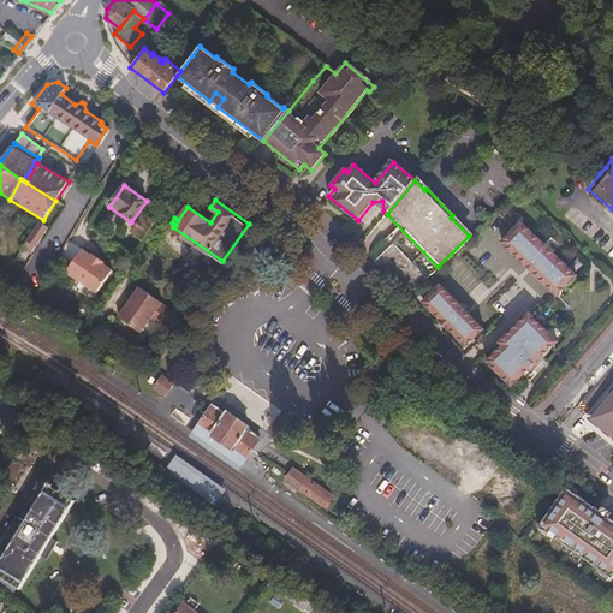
[(373,202),(384,212),(382,201),(373,202)]
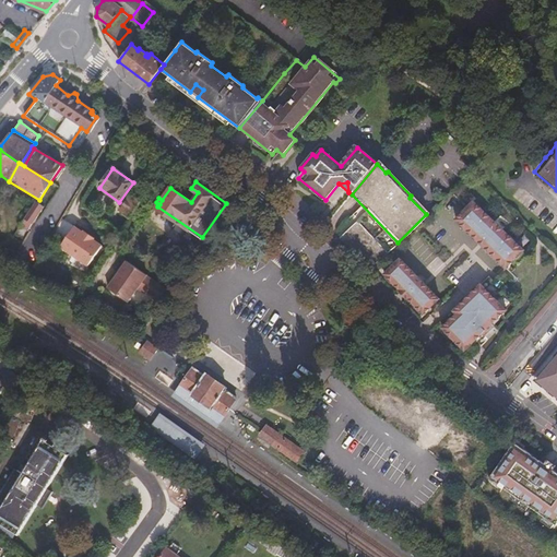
[(473,194),(450,217),(505,272),(529,245),(473,194)]
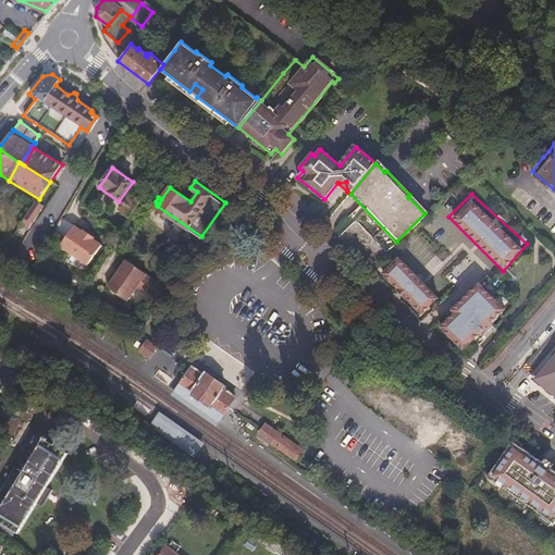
[(135,209),(139,202),(130,196),(120,210),(128,218),(135,209)]
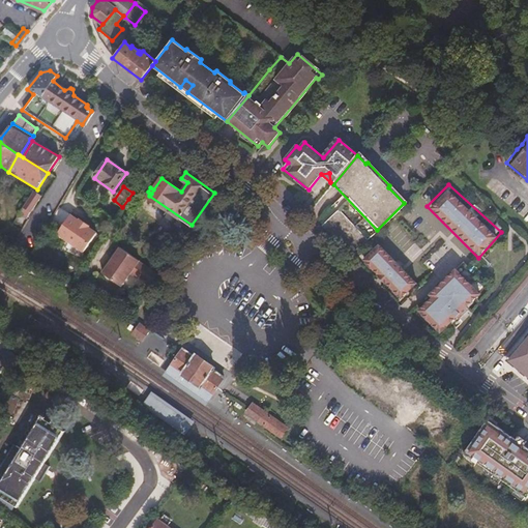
[(21,215),(29,221),(44,198),(35,193),(21,215)]
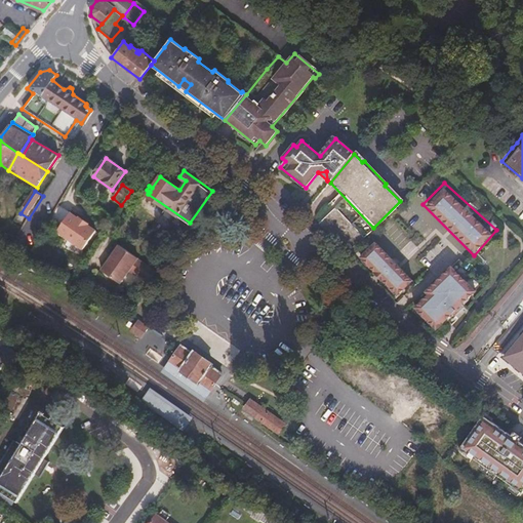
[(334,206),(320,220),(349,249),(363,235),(334,206)]
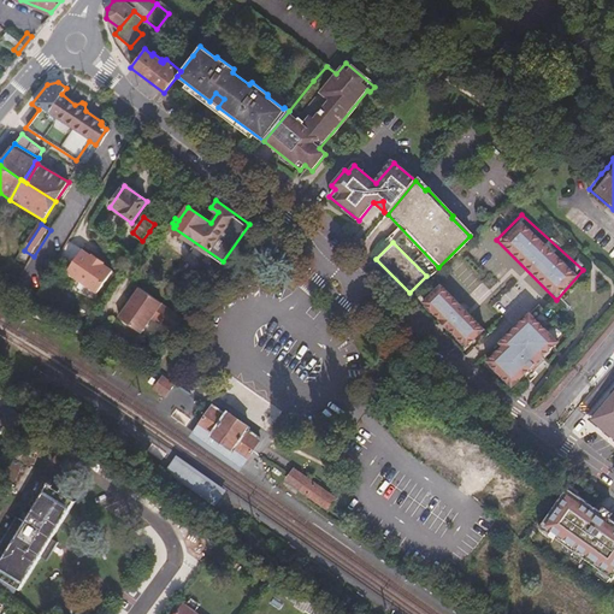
[(98,293),(112,271),(104,264),(105,261),(94,254),(92,257),(82,251),(66,272),(98,293)]
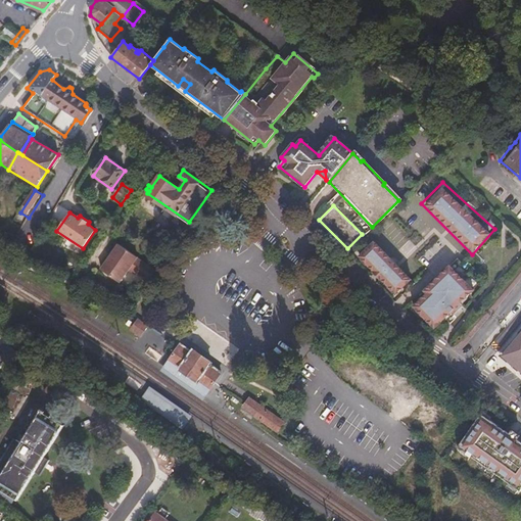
[(40,231),(35,228),(29,239),(34,242),(40,231)]
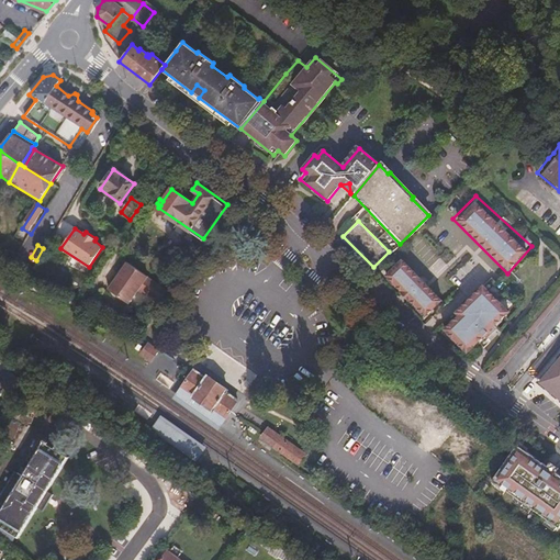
[(447,297),(403,253),(382,273),(425,316),(447,297)]
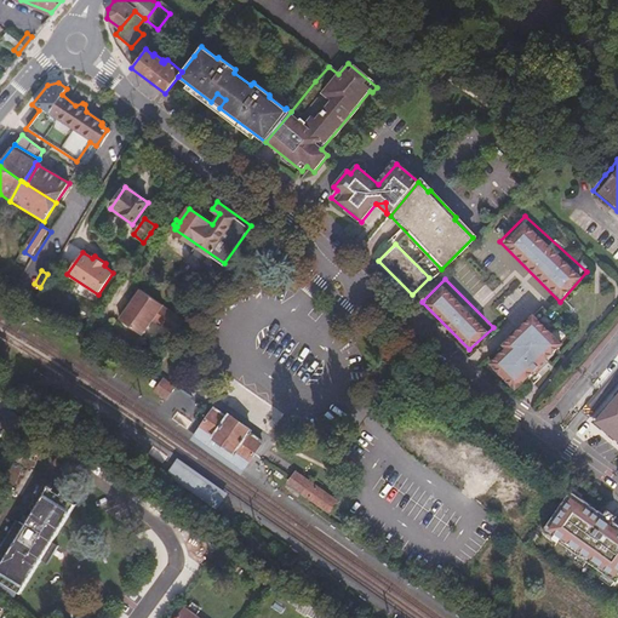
[(0,292),(6,296),(11,289),(5,285),(0,292)]
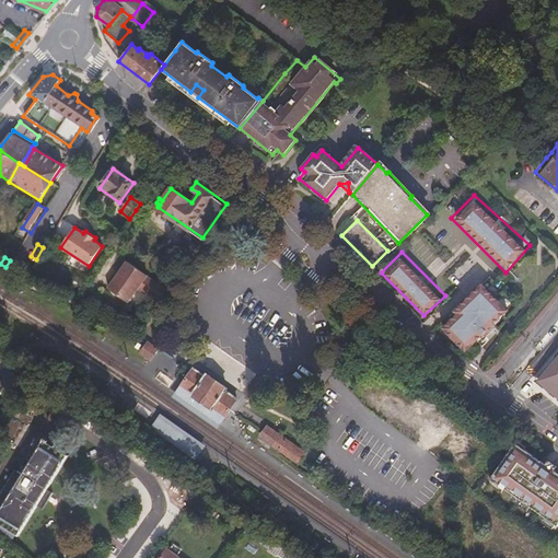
[(146,276),(126,262),(107,290),(128,303),(137,289),(146,294),(147,292),(159,300),(166,289),(154,281),(146,276)]
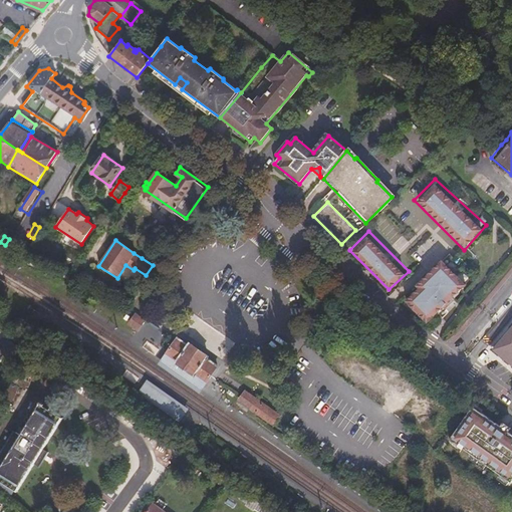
[(467,283),(442,261),(406,297),(426,321),(467,283)]
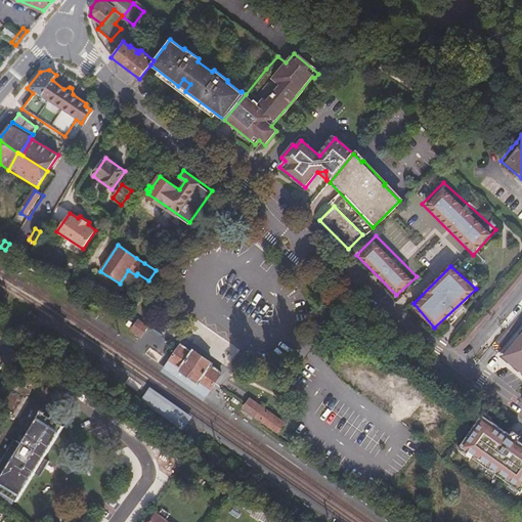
[(140,335),(146,325),(136,318),(130,327),(140,335)]
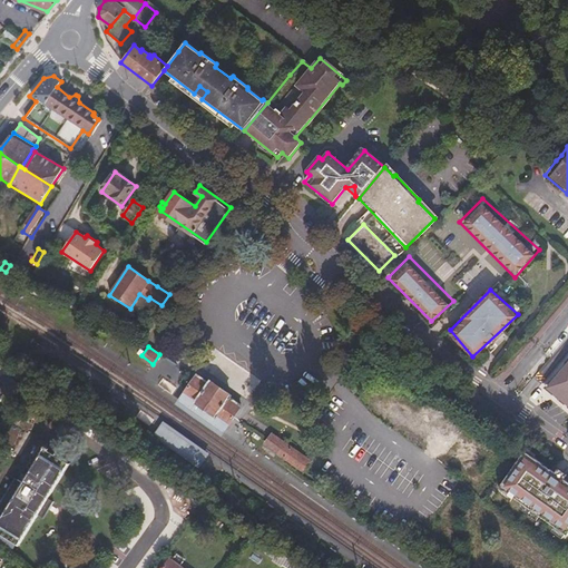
[(215,414),(226,422),(231,417),(233,413),(240,403),(228,395),(229,393),(225,390),(221,387),(211,380),(209,382),(196,373),(193,378),(186,388),(183,391),(206,408),(211,411),(215,414)]
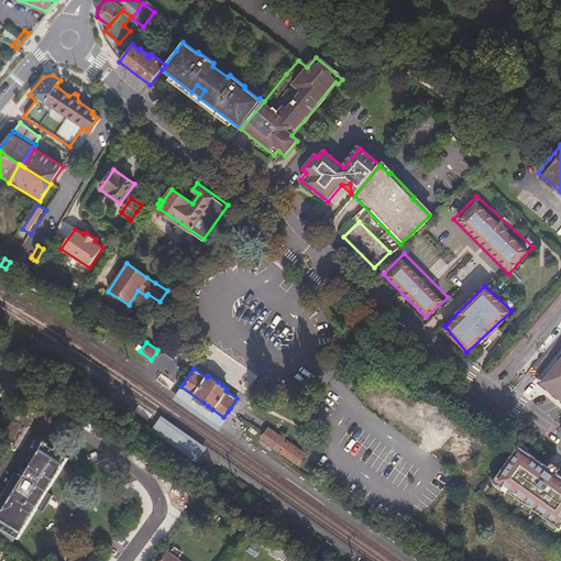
[(204,403),(180,386),(173,398),(215,429),(223,417),(212,409),(208,406),(204,403)]
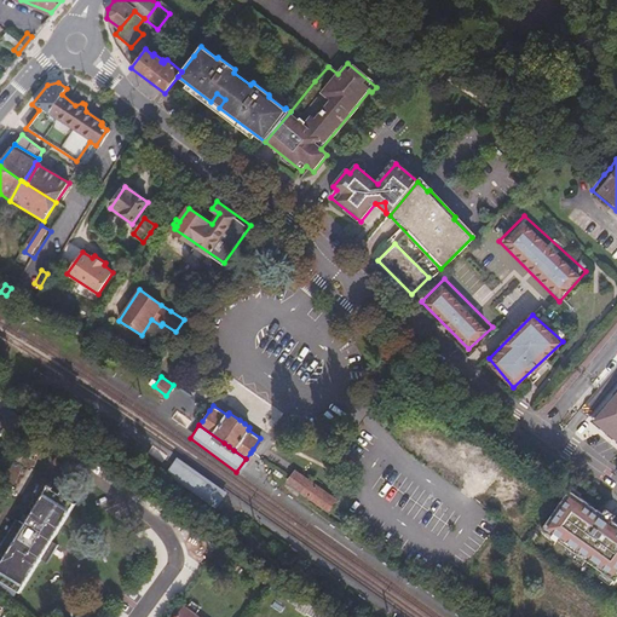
[(67,453),(71,444),(61,436),(55,443),(67,453)]
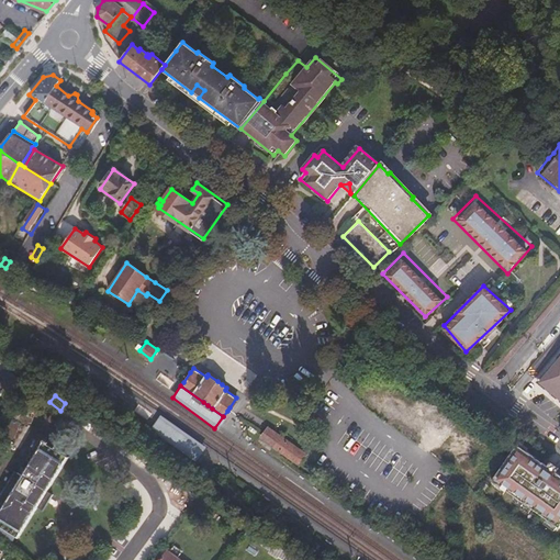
[(160,415),(156,422),(199,451),(203,445),(160,415)]
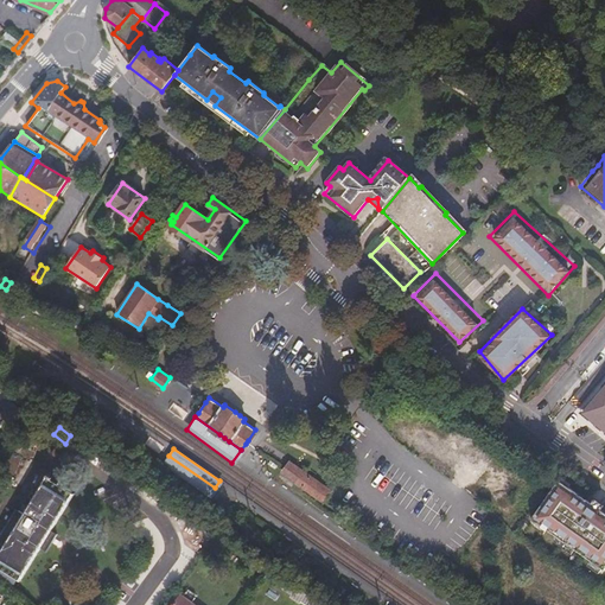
[(322,501),(330,489),(286,458),(278,470),(322,501)]
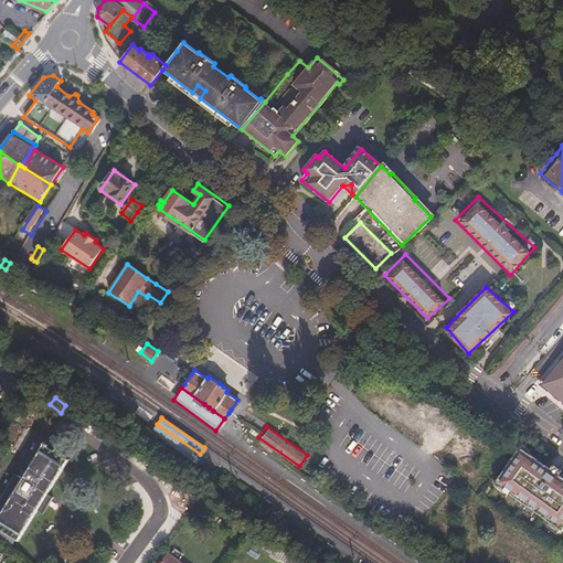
[(0,532),(17,543),(67,461),(46,449),(48,447),(43,444),(21,480),(17,477),(0,502),(4,506),(0,513),(0,532)]
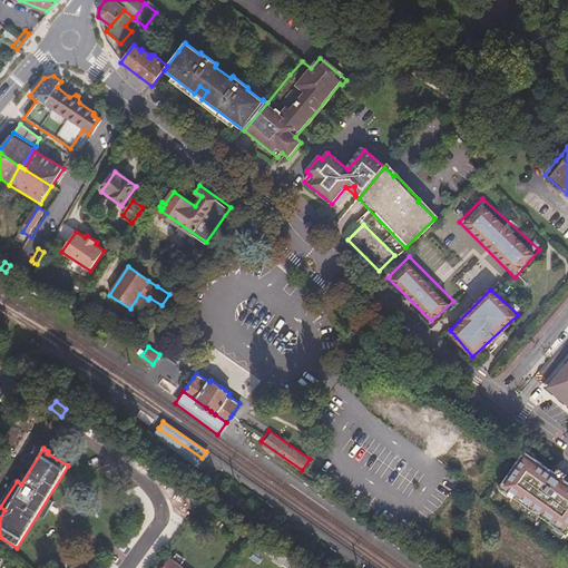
[(567,531),(567,480),(524,450),(499,485),(567,534),(567,531)]
